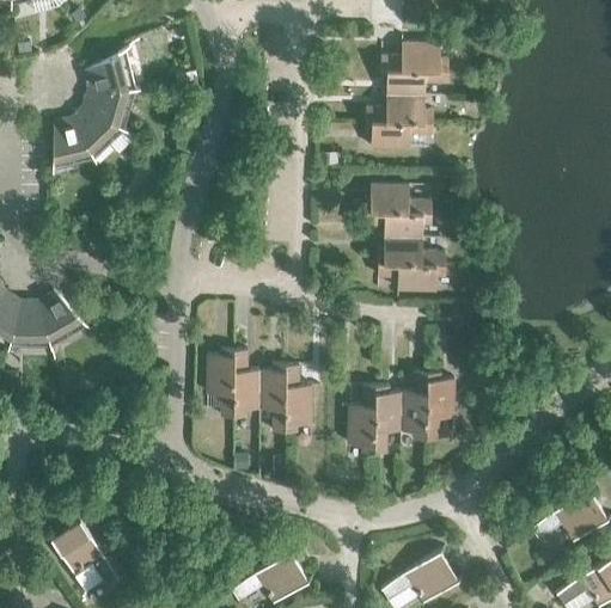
[(380,71),(448,71),(448,60),(440,59),(440,44),(402,44),(401,57),(382,57),(380,71)]
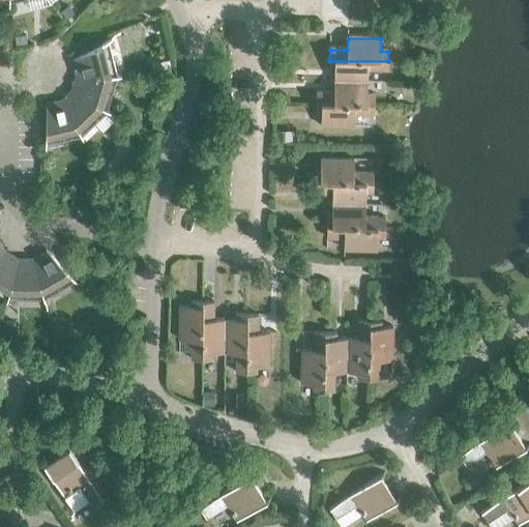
[(77,78),(117,78),(108,42),(72,62),(77,78)]
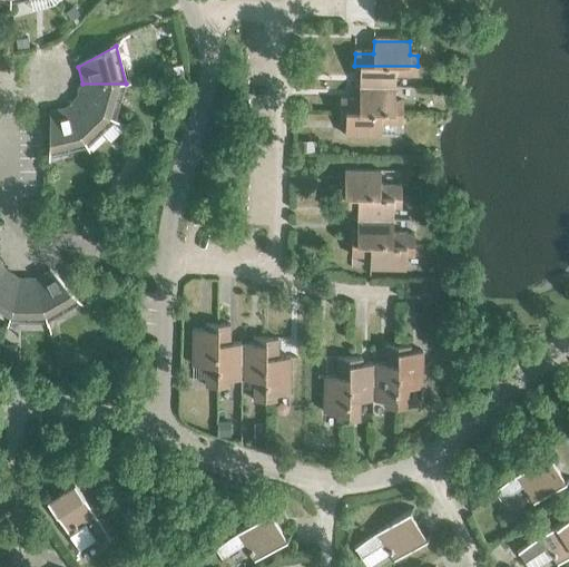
[(418,77),(418,66),(354,66),(354,78),(360,78),(360,89),(395,90),(395,77),(418,77)]
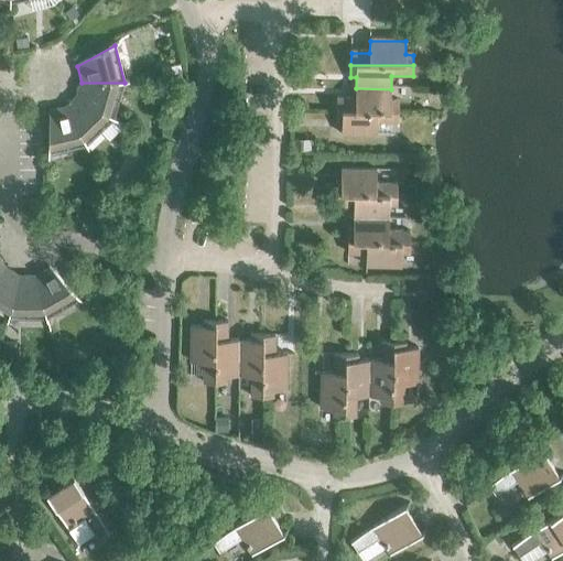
[(114,120),(125,83),(82,83),(77,98),(114,120)]
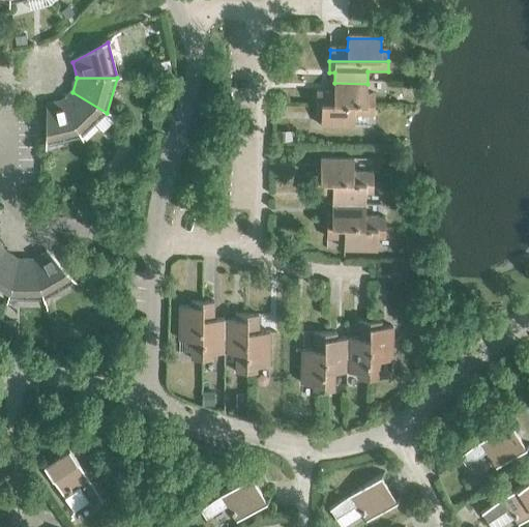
[(368,95),(368,84),(334,83),(334,94),(317,94),(317,105),(375,106),(375,96),(368,95)]
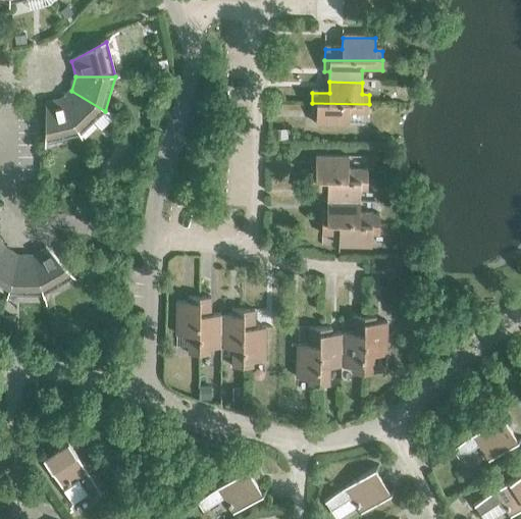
[(80,136),(105,111),(71,91),(60,101),(80,136)]
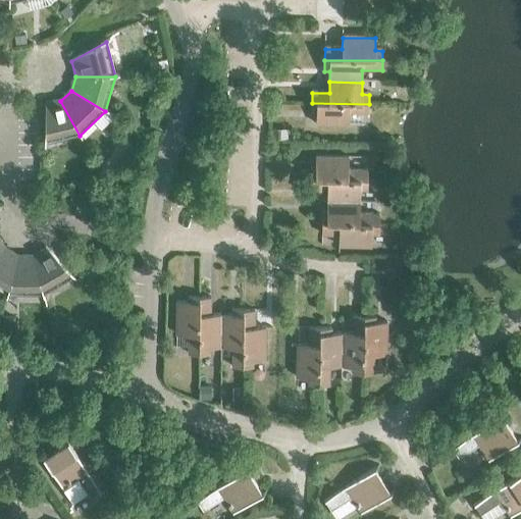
[(45,144),(80,136),(60,101),(46,104),(45,144)]
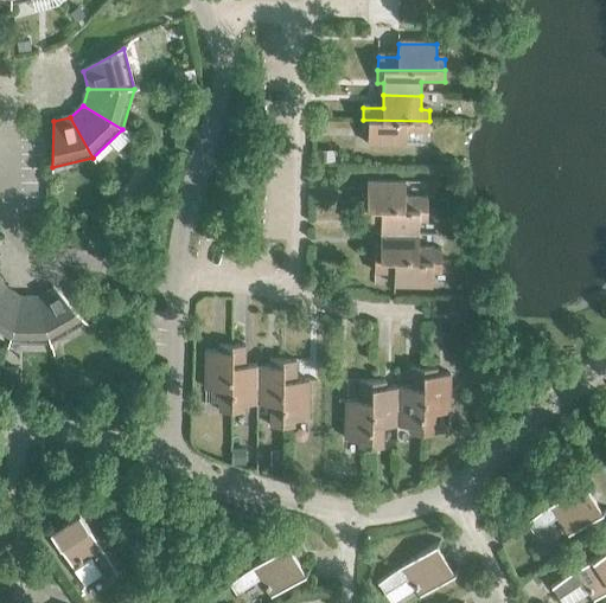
[(429,133),(429,121),(363,120),(362,133),(368,134),(368,147),(406,147),(407,133),(429,133)]
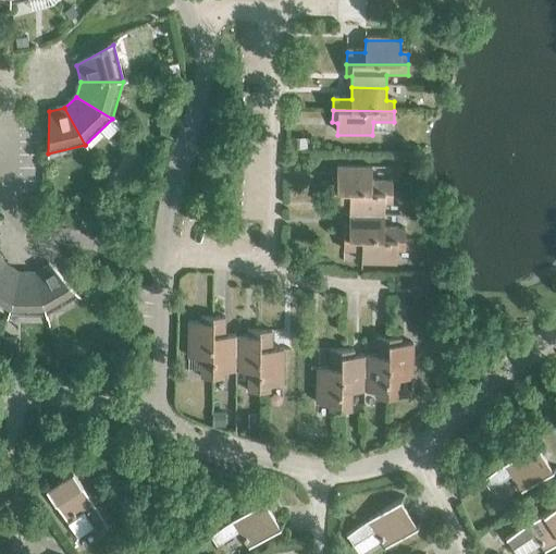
[(331,193),(393,194),(393,183),(372,183),(372,170),(337,169),(336,181),(332,181),(331,193)]
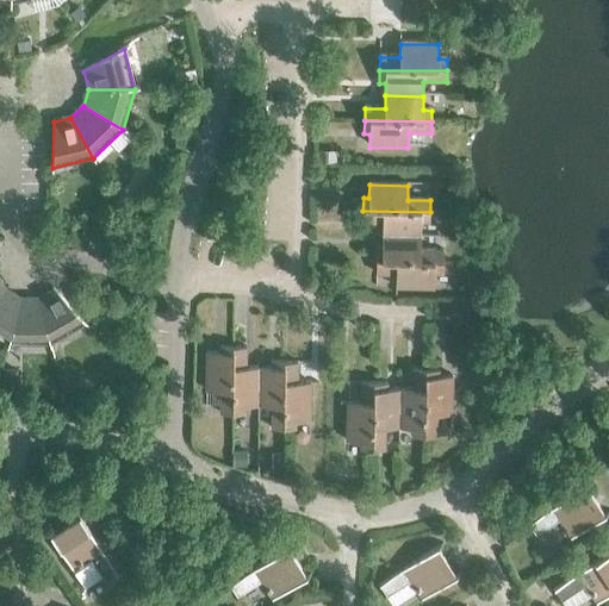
[(430,224),(430,212),(362,211),(362,224),(383,225),(383,237),(421,238),(421,224),(430,224)]
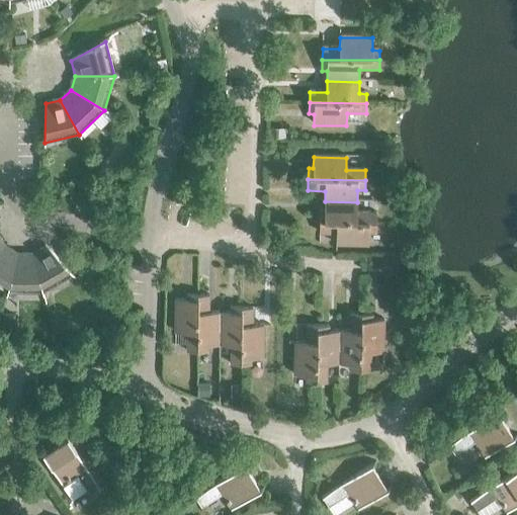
[(357,213),(357,202),(325,201),(325,212),(320,212),(320,224),(376,225),(376,215),(357,213)]
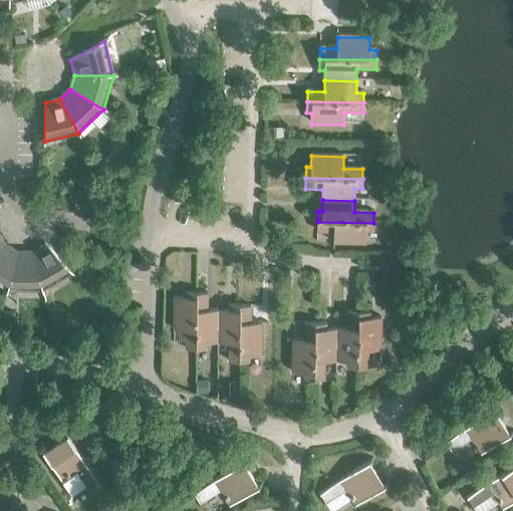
[(373,233),(373,223),(317,222),(316,233),(333,233),(333,244),(365,245),(366,232),(373,233)]
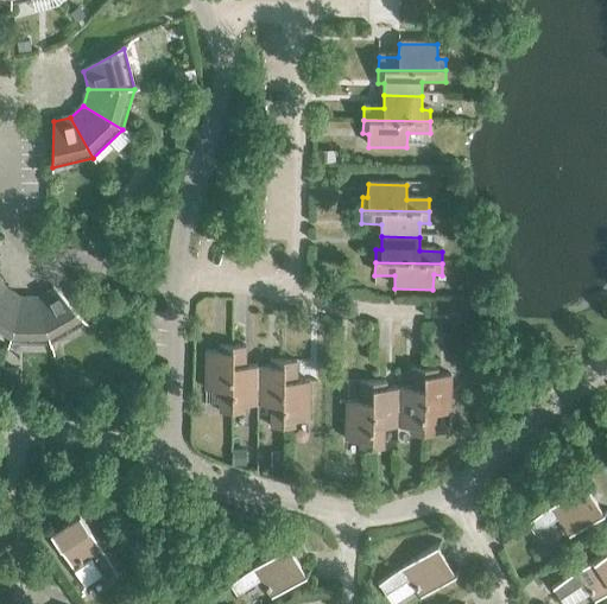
[(38,299),(50,343),(86,323),(54,290),(38,299)]
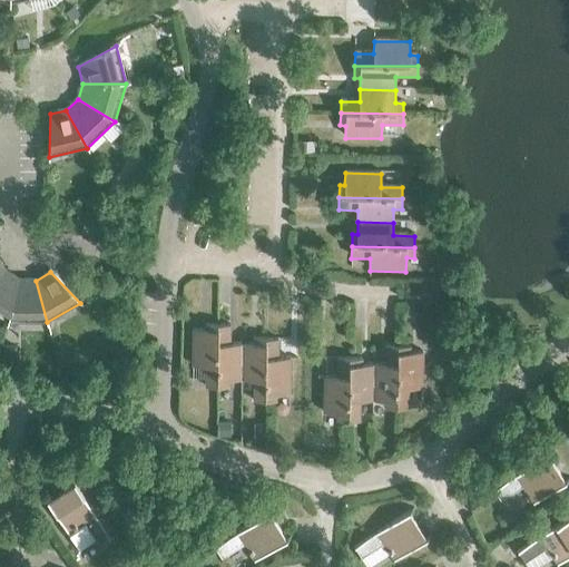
[(0,318),(9,323),(20,281),(6,273),(0,277),(0,318)]
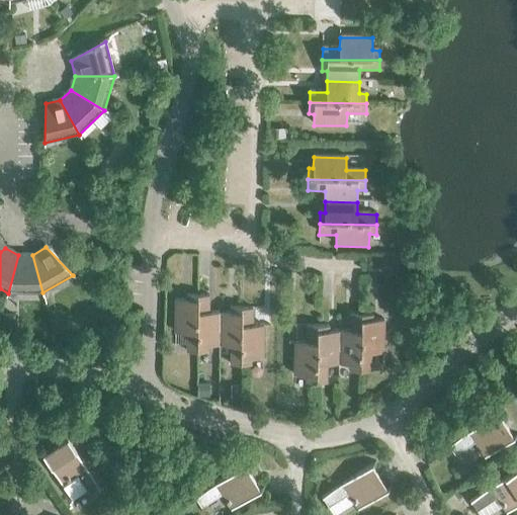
[(8,293),(42,292),(32,255),(18,255),(8,293)]
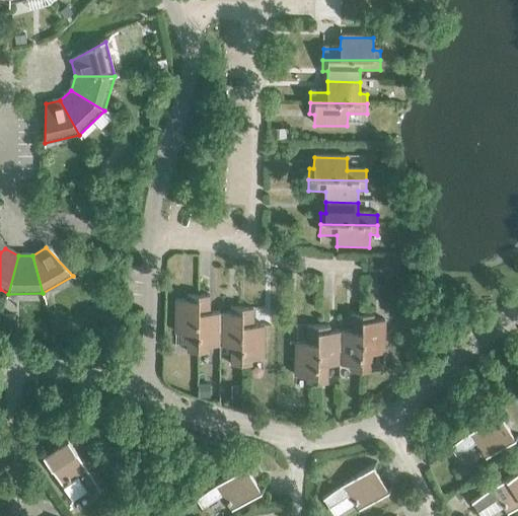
[(198,354),(199,297),(188,297),(188,302),(175,302),(175,335),(188,335),(188,354),(198,354)]
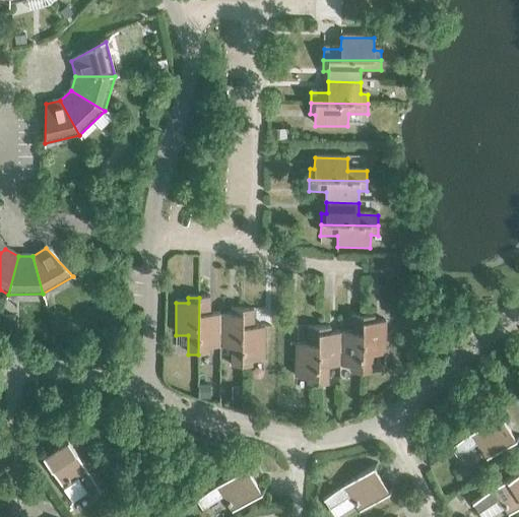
[(220,347),(220,315),(209,315),(210,298),(199,298),(198,354),(208,356),(208,347),(220,347)]
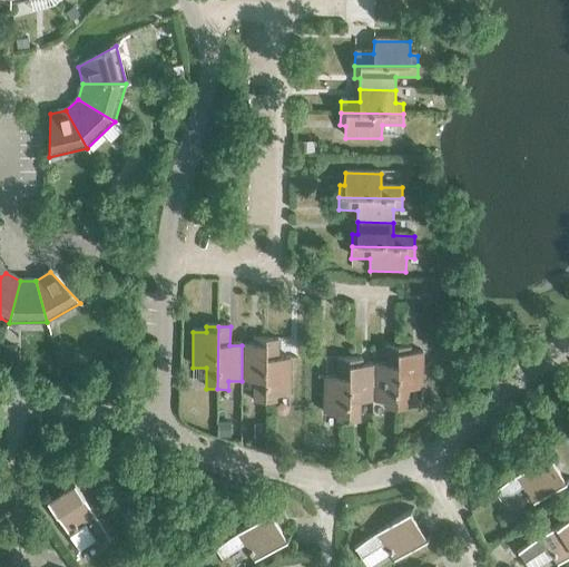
[(265,403),(266,341),(254,340),(254,345),(242,345),(242,381),(254,382),(254,403),(265,403)]
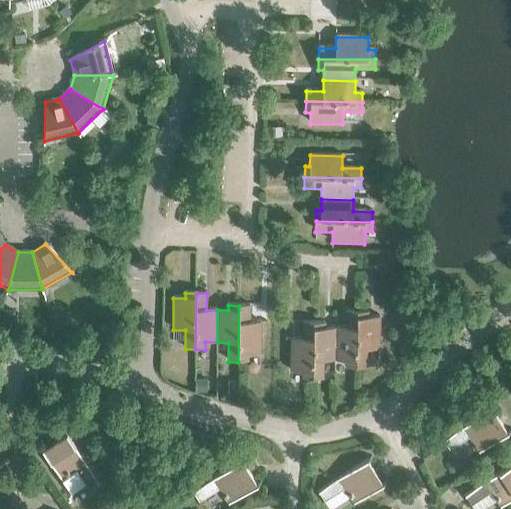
[(239,306),(238,362),(248,362),(248,355),(260,355),(261,323),(250,323),(250,306),(239,306)]
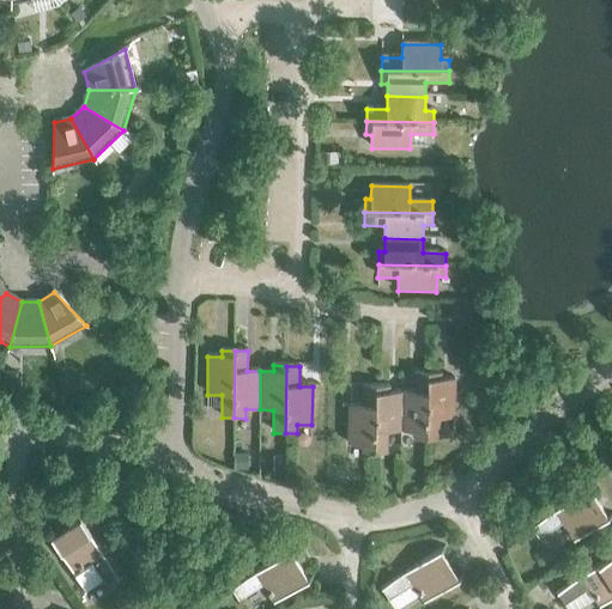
[(426,440),(429,373),(416,373),(414,394),(403,393),(401,432),(416,432),(414,440),(426,440)]
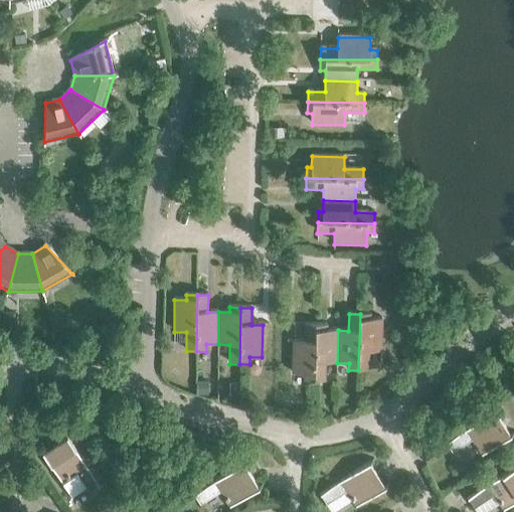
[(360,314),(358,370),(369,371),(369,351),(381,352),(382,319),(370,319),(371,314),(360,314)]
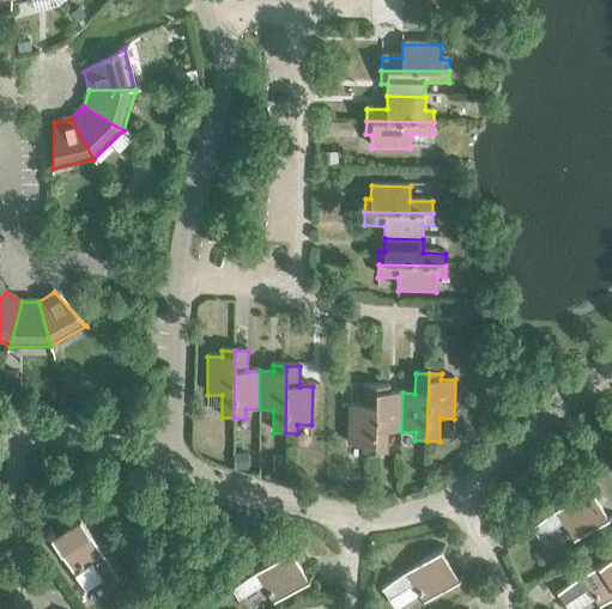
[(375,455),(376,387),(363,387),(363,407),(350,407),(349,445),(363,445),(363,455),(375,455)]
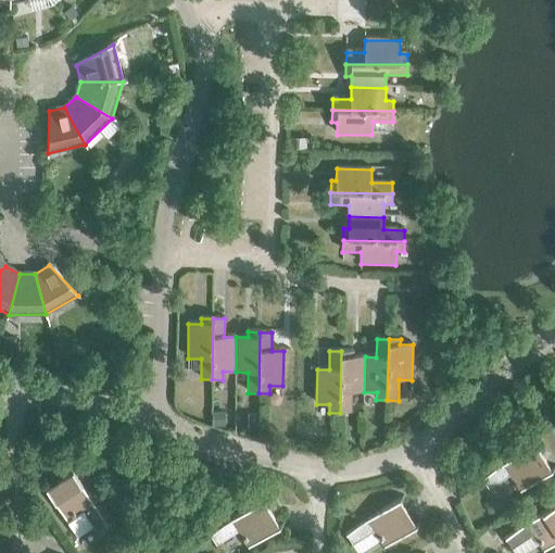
[(364,392),(365,356),(353,356),(353,351),(341,351),(340,413),(351,413),(351,392),(364,392)]
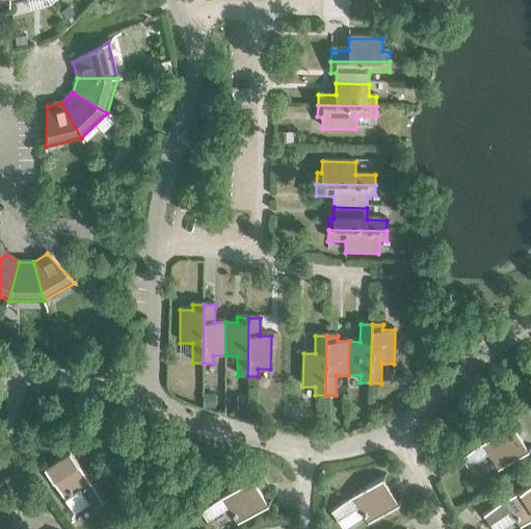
[(488,455),(498,471),(528,452),(510,426),(460,459),(468,470),(488,455)]
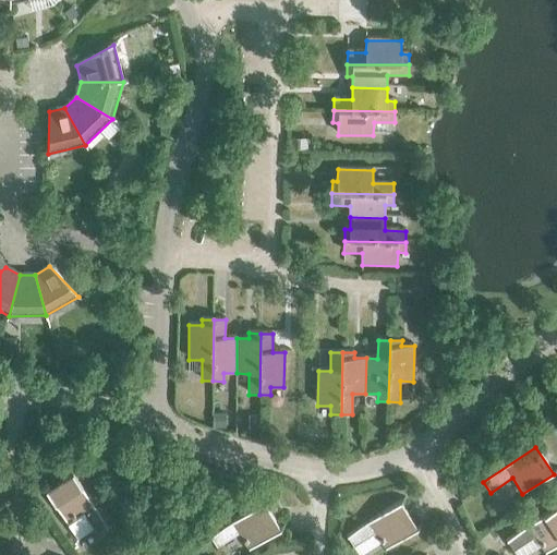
[(94,530),(97,535),(108,528),(73,475),(47,493),(77,541),(94,530)]
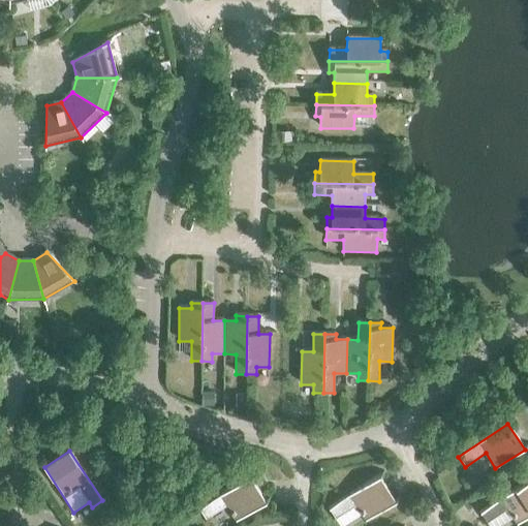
[(356,506),(366,522),(396,502),(379,476),(329,509),(336,520),(356,506)]
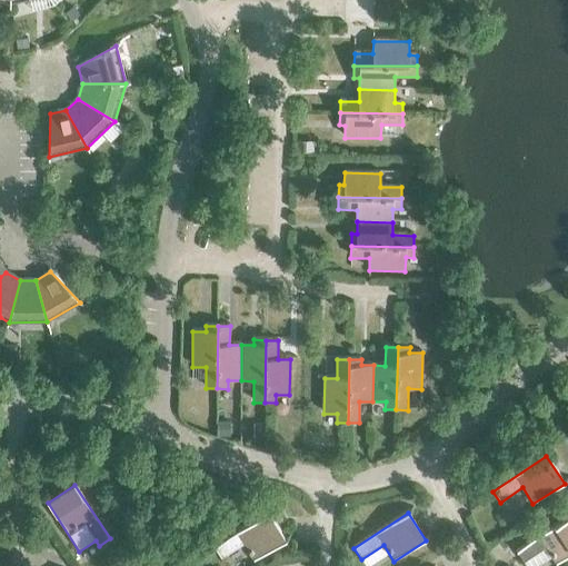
[(243,545),(255,562),(286,542),(268,514),(215,548),(221,559),(243,545)]
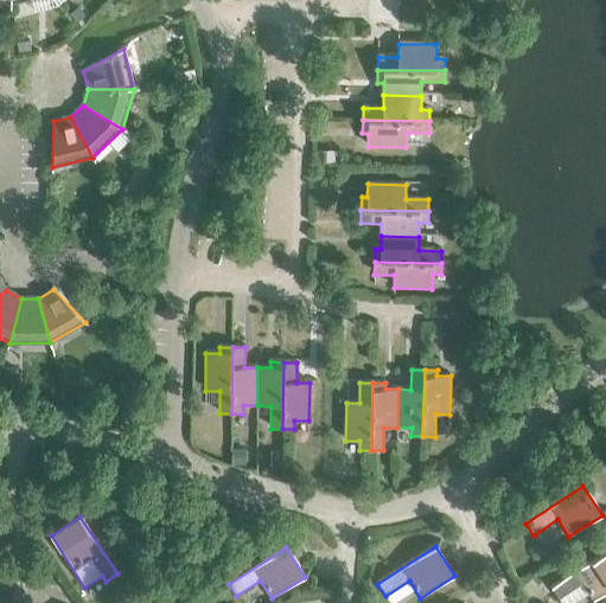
[(582,584),(594,602),(605,594),(605,552),(552,588),(559,601),(582,584)]
